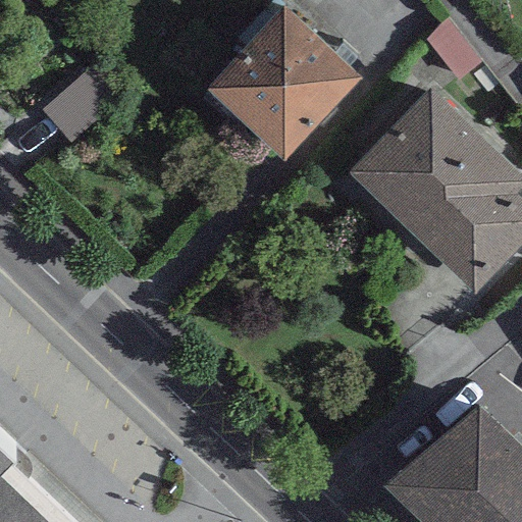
[(361,81),(283,9),(206,91),(283,163),(361,81)]
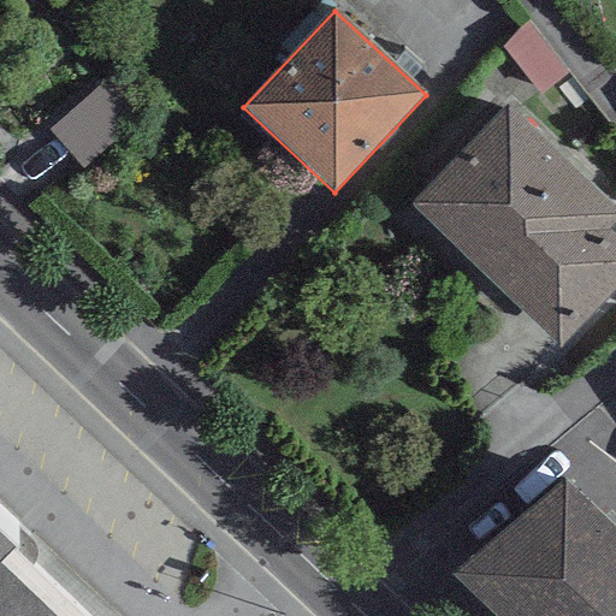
[(58,136),(87,172),(143,129),(116,92),(58,136)]
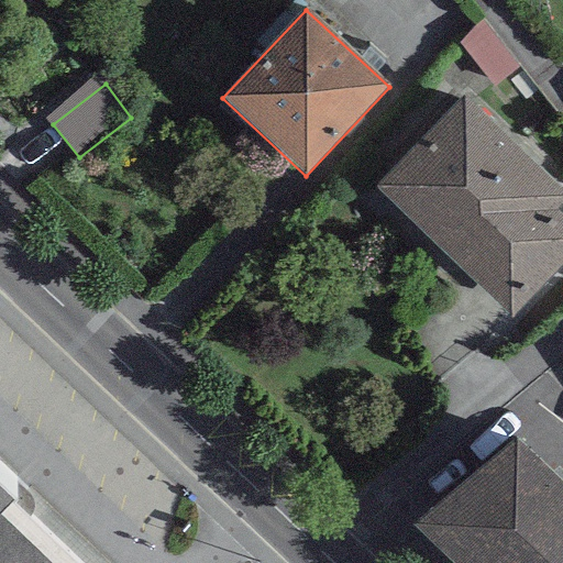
[(562,197),(562,186),(463,92),(375,185),(511,315),(562,260),(562,213),(554,206),(562,197)]
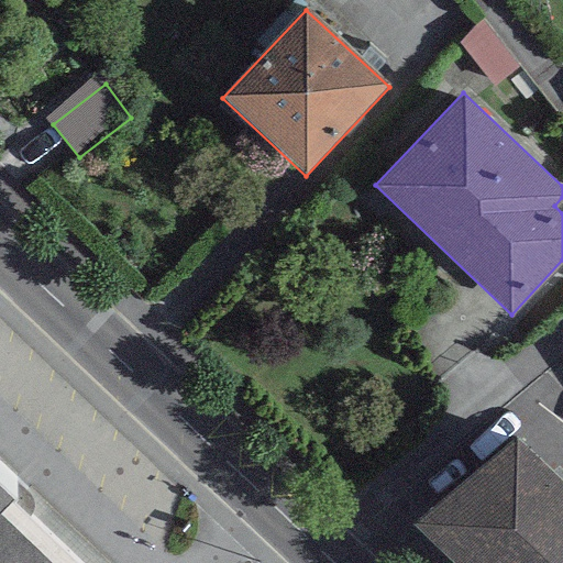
[(562,562),(562,488),(518,446),(412,531),(444,562),(562,562)]
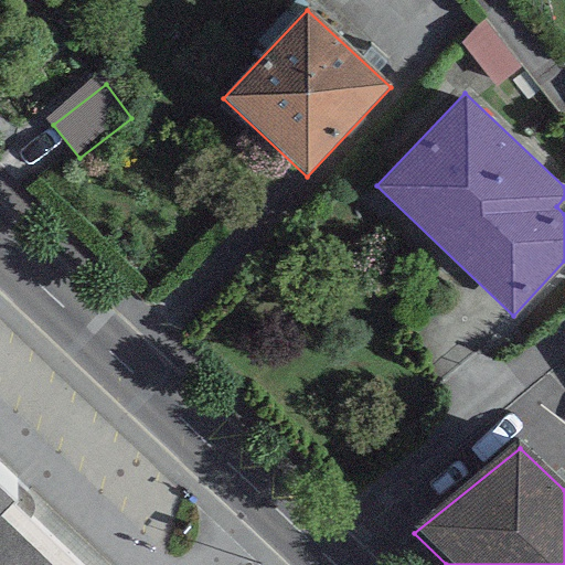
[(117,564),(0,451),(0,564),(117,564)]
